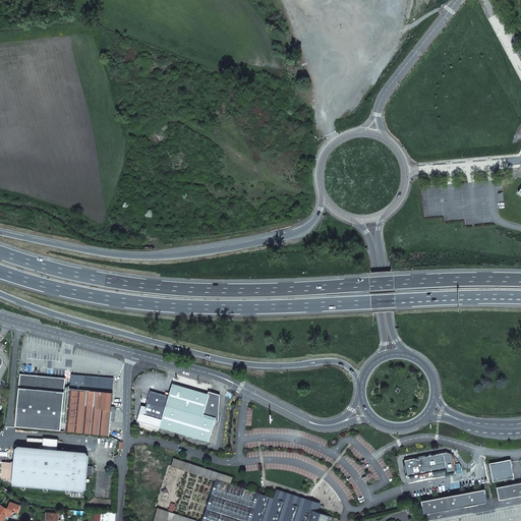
[(15,427),(60,431),(65,380),(20,374),(15,427)]
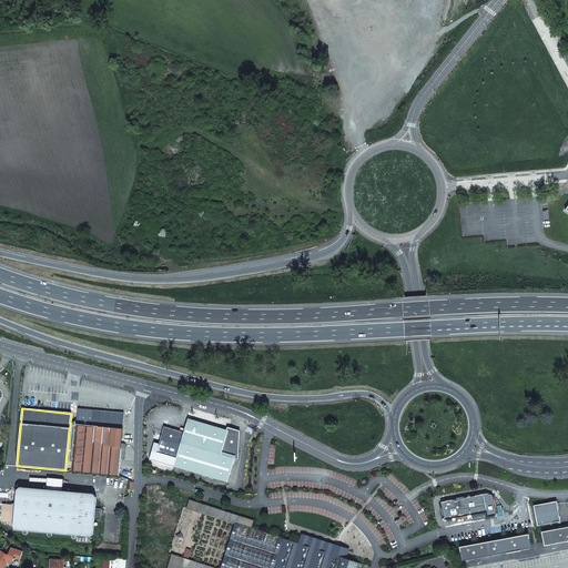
[(78,409),(71,472),(118,476),(119,460),(124,460),(125,445),(121,445),(124,414),(78,409)]
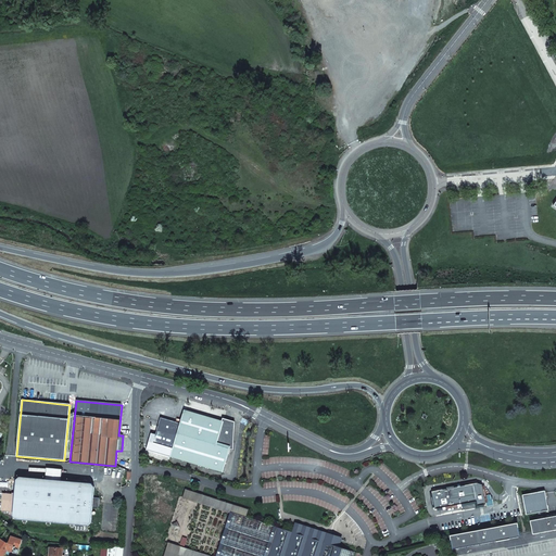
[(173,424),(174,420),(159,416),(154,432),(150,431),(146,449),(222,469),(228,445),(232,446),(232,419),(227,418),(226,420),(222,419),(182,408),(178,421),(178,425),(173,424)]
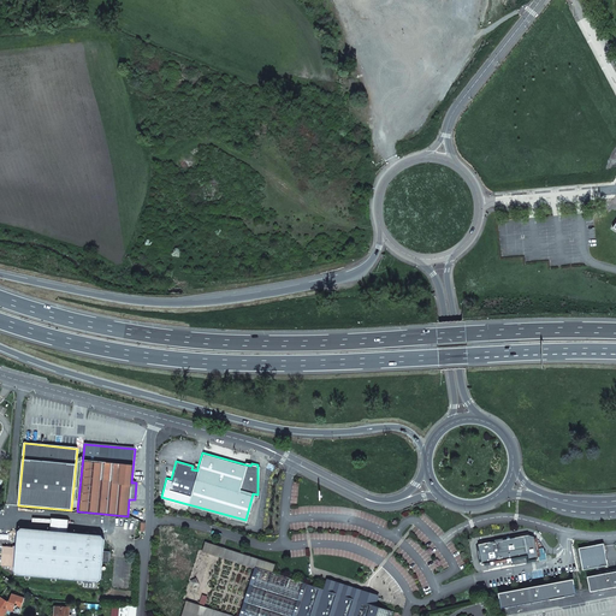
[(55,579),(77,581),(77,582),(81,582),(81,581),(96,582),(100,580),(101,562),(107,562),(108,552),(102,551),(104,539),(101,535),(66,532),(67,519),(51,517),(49,531),(21,528),(17,532),(16,548),(3,546),(1,566),(11,567),(11,570),(15,570),(15,573),(17,575),(25,576),(25,578),(28,579),(28,576),(52,579),(52,580),(55,581),(55,579)]
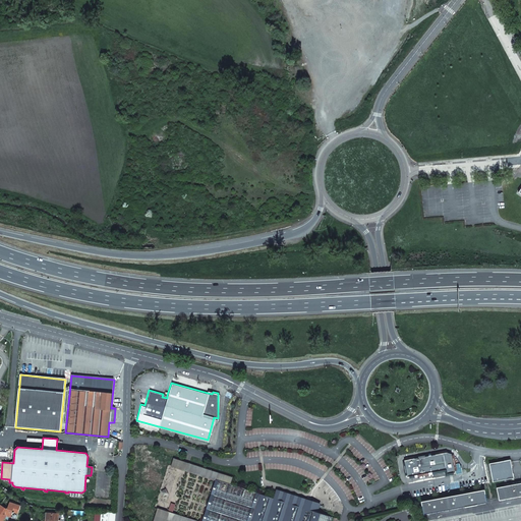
[(447,453),(404,460),(407,476),(408,476),(423,473),(446,469),(447,473),(455,472),(451,454),(447,453)]
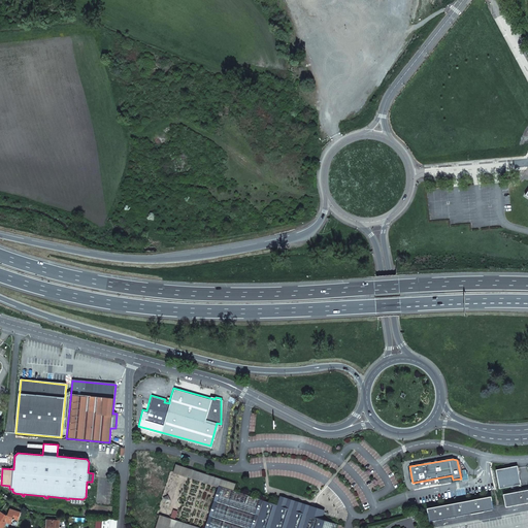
[(194,527),(161,517),(157,527),(222,527),(234,489),(236,482),(176,463),(174,472),(220,488),(205,527),(194,527)]
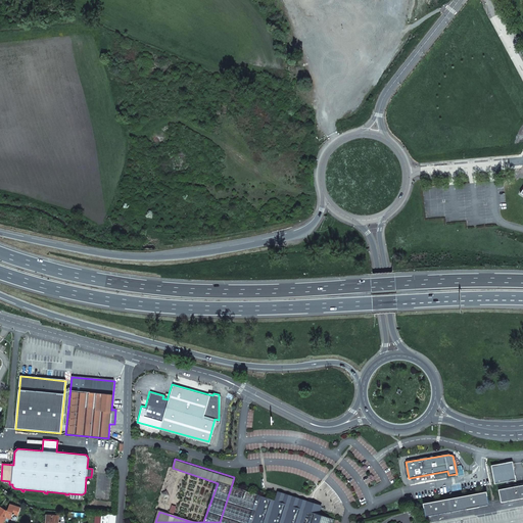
[(513,461),(491,465),(494,483),(516,479),(513,461)]
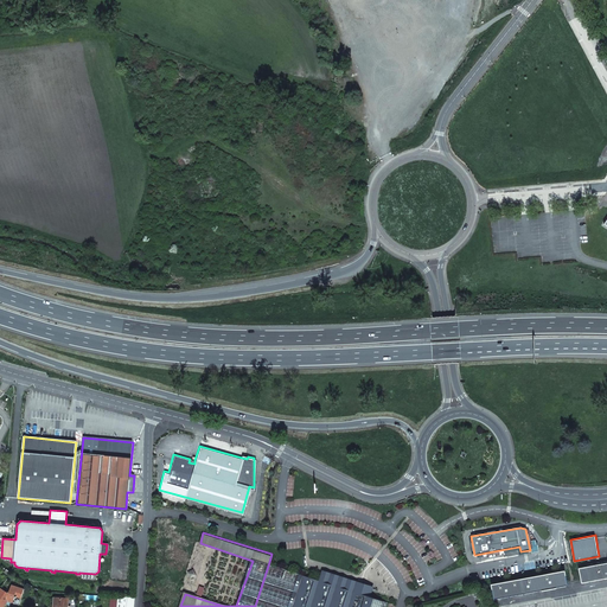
[(385,606),(387,602),(370,596),(362,594),(364,588),(356,585),(357,582),(323,570),(319,580),(269,562),(255,606),(385,606)]
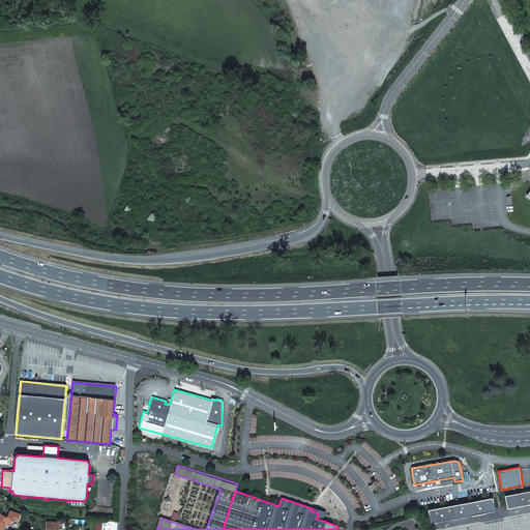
[(529,491),(505,496),(507,506),(529,501),(529,491)]
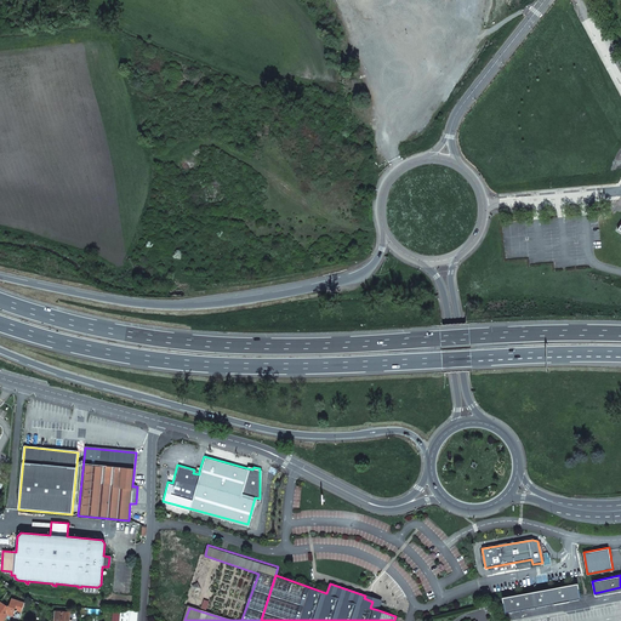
[(577,584),(502,599),(505,613),(580,596),(577,584)]
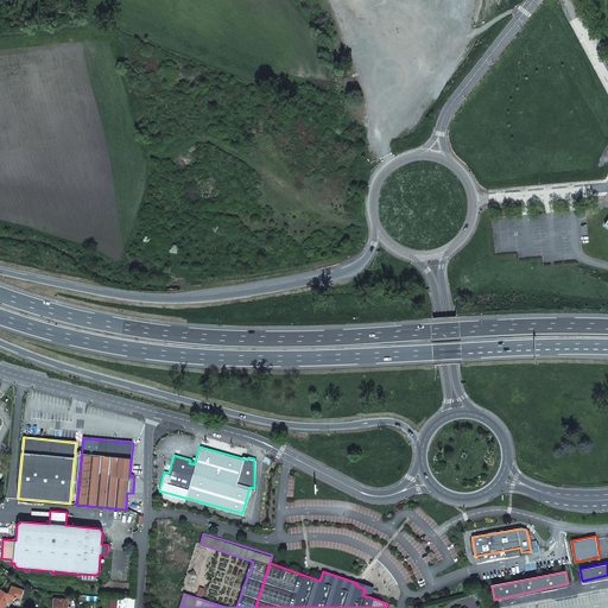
[(374,589),(358,583),(356,586),(365,589),(362,595),(371,597),(374,589)]
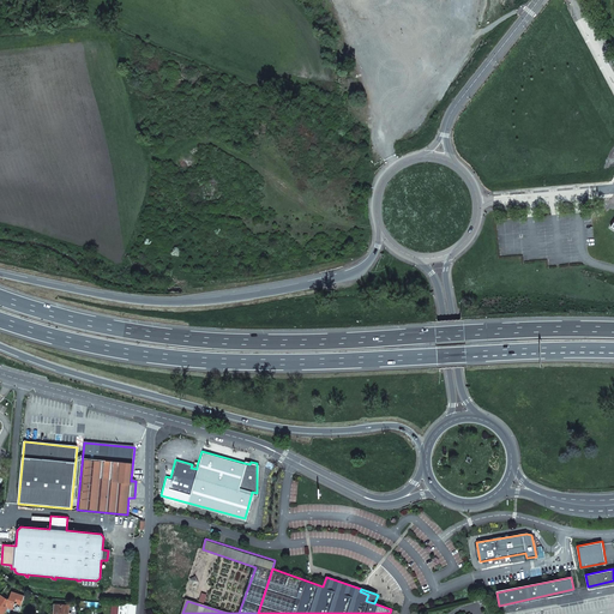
[(10,600),(1,595),(0,596),(0,613),(2,613),(10,605),(14,606),(16,605),(18,605),(18,603),(23,605),(25,595),(12,591),(10,600)]
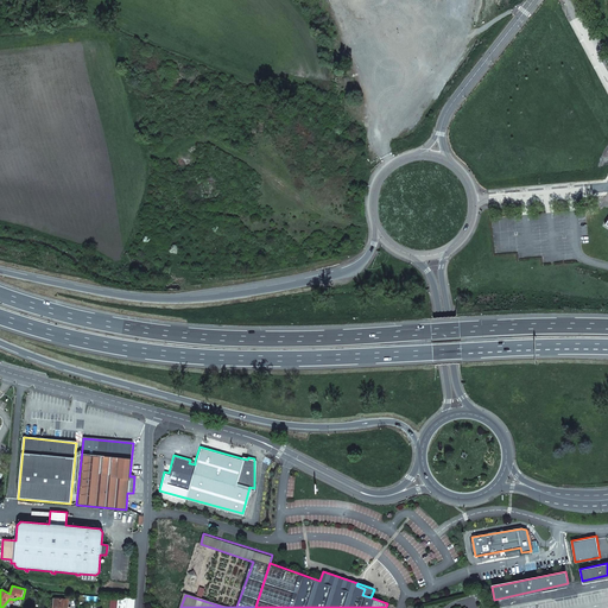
[(133,607),(134,600),(111,597),(109,607),(133,607)]
